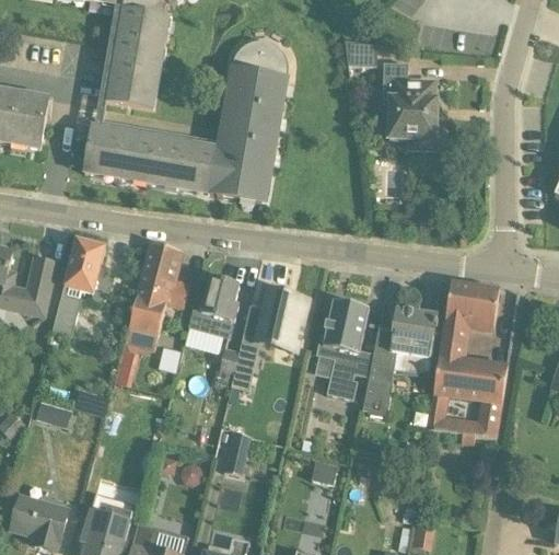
[(153,111),(169,15),(164,15),(153,13),(155,0),(123,0),(106,102),(153,111)]
